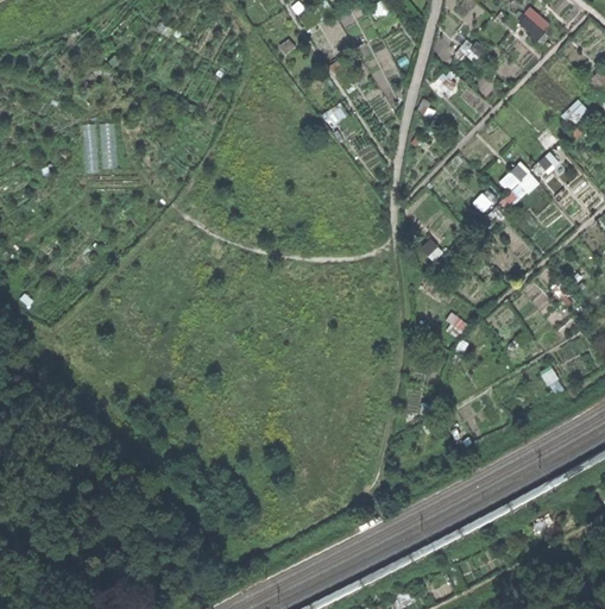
[(536,39),(550,25),(530,5),(515,19),(536,39)]
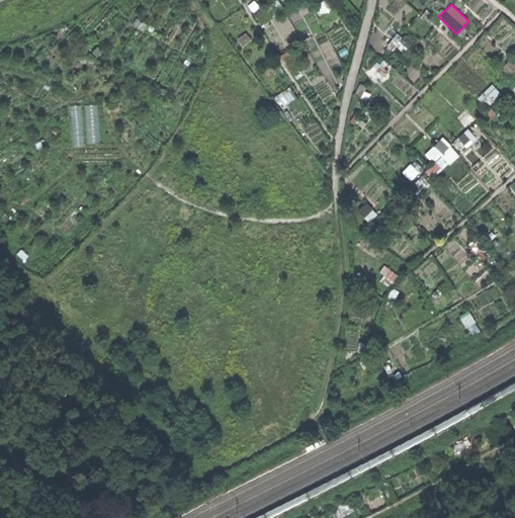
[(401,49),(410,44),(407,36),(397,42),(401,49)]
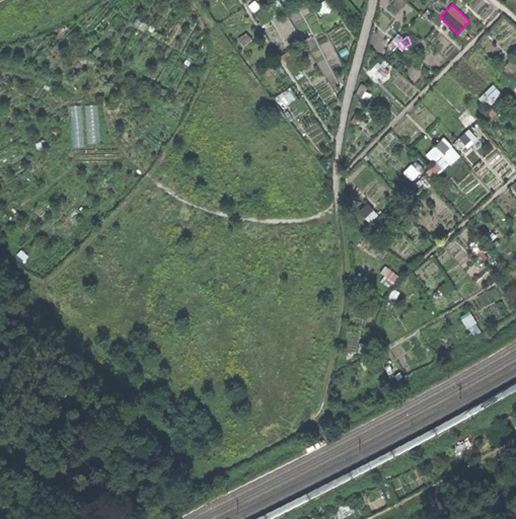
[(515,64),(511,60),(502,68),(513,79),(515,76),(515,64)]
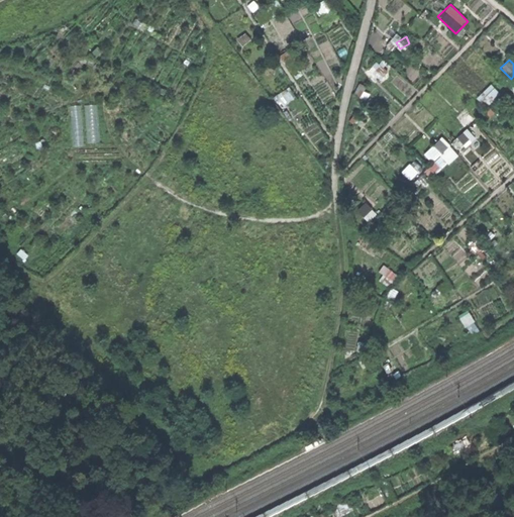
[(492,85),(478,95),(485,105),(499,94),(492,85)]
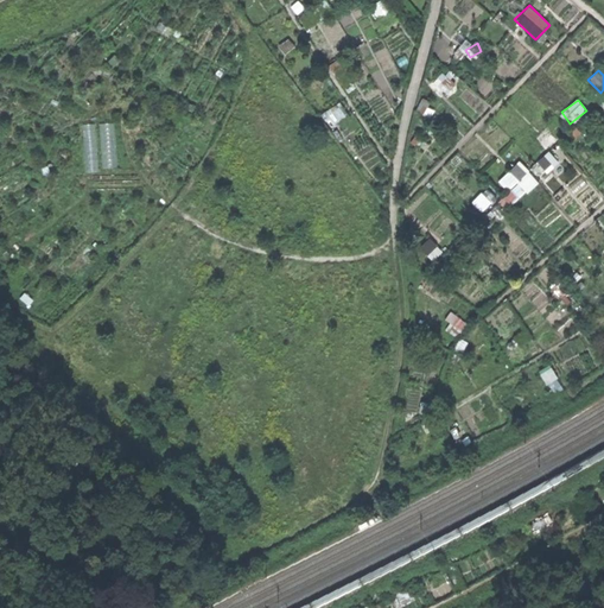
[(331,121),(343,118),(339,106),(328,111),(331,121)]
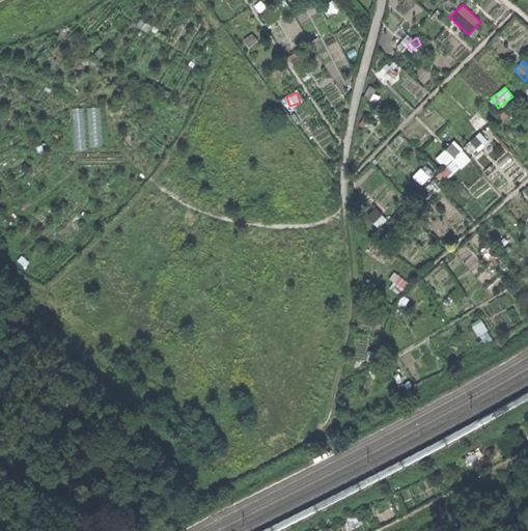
[(479,150),(492,136),(481,128),(470,143),(479,150)]
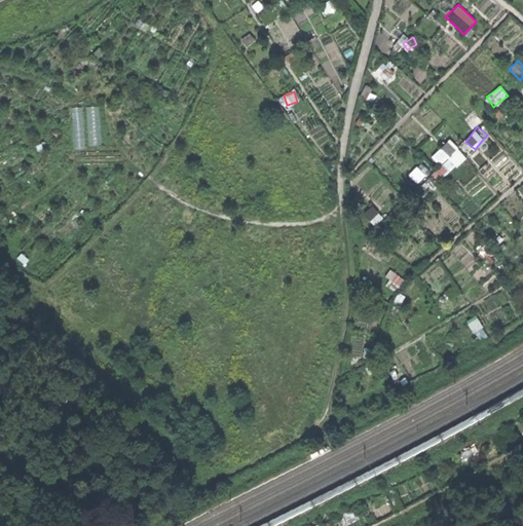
[(431,175),(438,182),(465,157),(449,140),(432,156),(441,165),(431,175)]
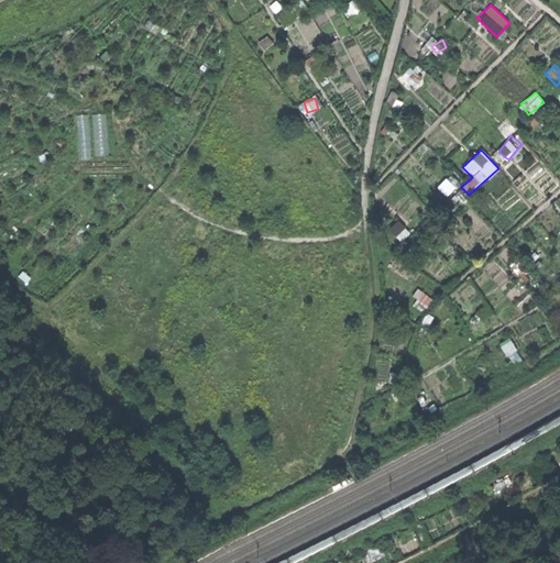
[(445,195),(456,188),(448,178),(438,185),(445,195)]
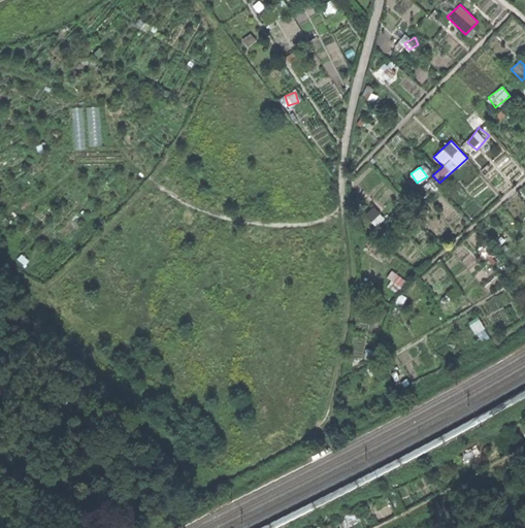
[(397,292),(405,279),(393,271),(385,285),(397,292)]
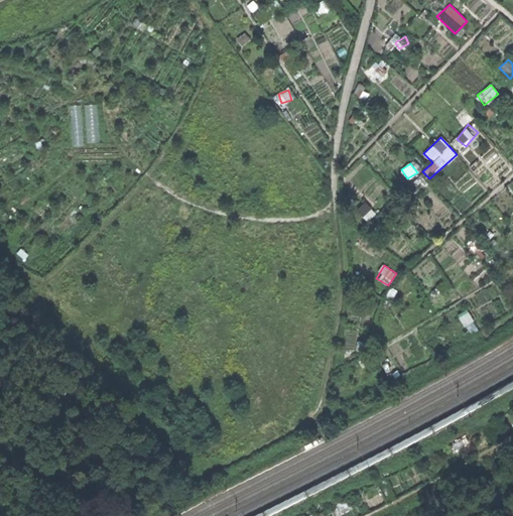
[(460,316),(464,326),(473,321),(469,312),(460,316)]
